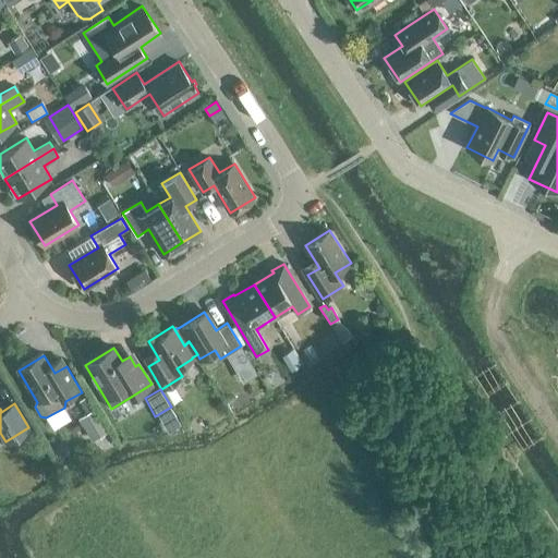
[(108,432),(95,409),(77,419),(92,441),(108,432)]
